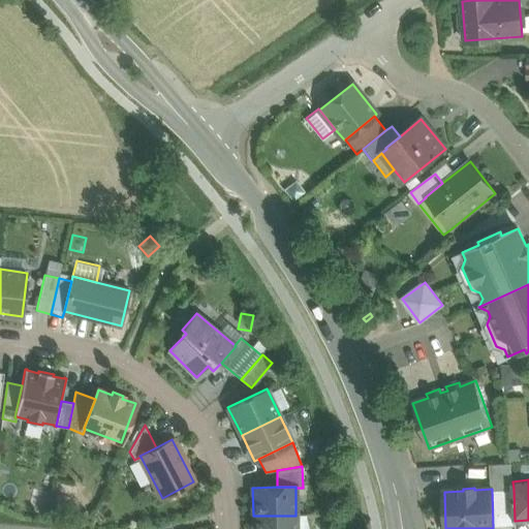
[(514,489),(492,490),(493,527),(516,526),(515,521),(514,489)]
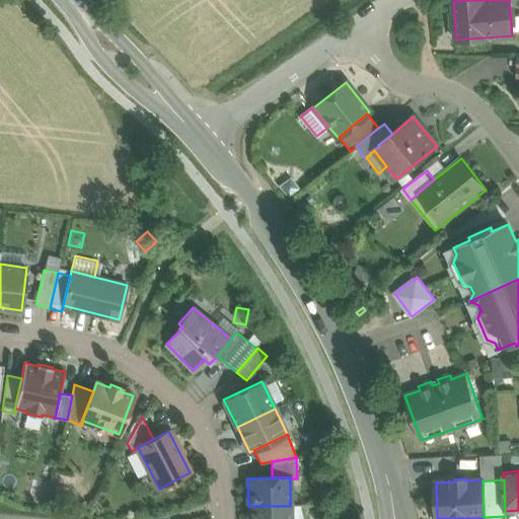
[(290,518),(290,506),(248,506),(248,518),(290,518)]
